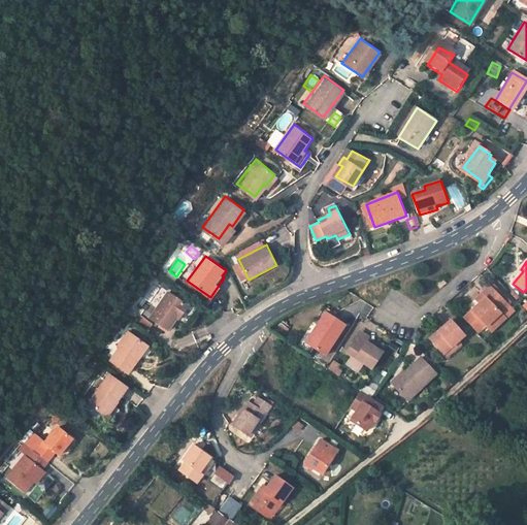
[(508,305),(512,303),(495,287),(492,290),(508,305)]
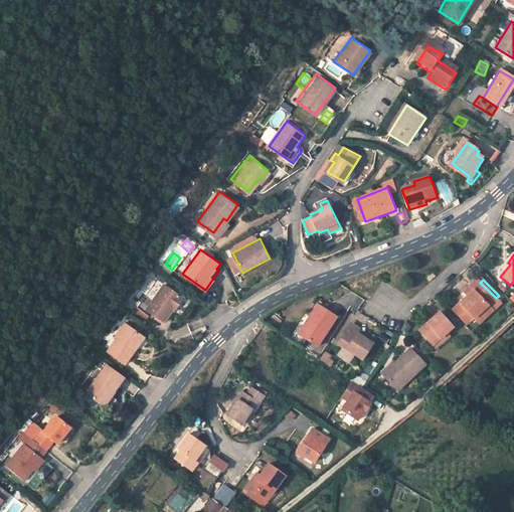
[(468,298),(454,312),(469,326),(475,320),(476,321),(490,307),(495,312),(503,304),(496,298),(480,283),(478,282),(465,295),(468,298)]
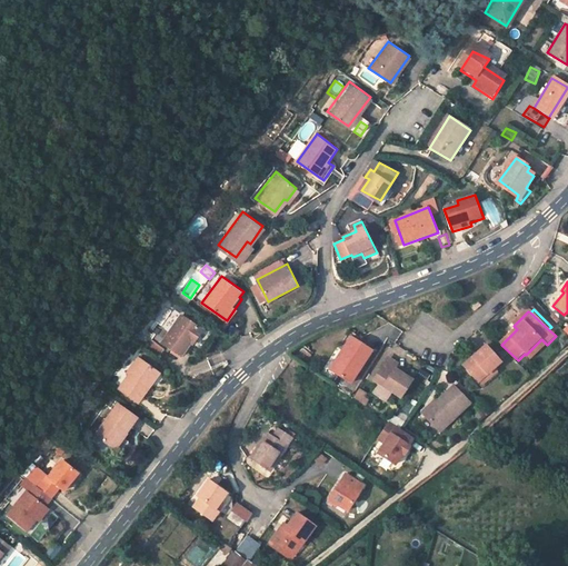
[(203,328),(181,313),(161,338),(180,354),(189,340),(192,343),(203,328)]
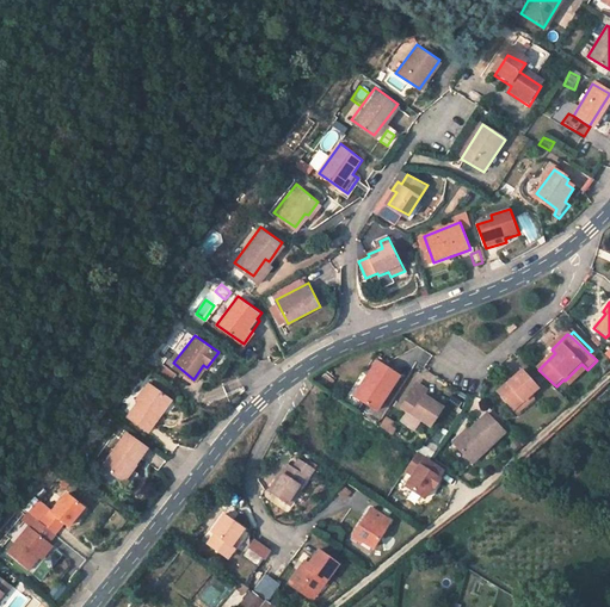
[(412,363),(424,369),(430,358),(418,352),(412,363)]
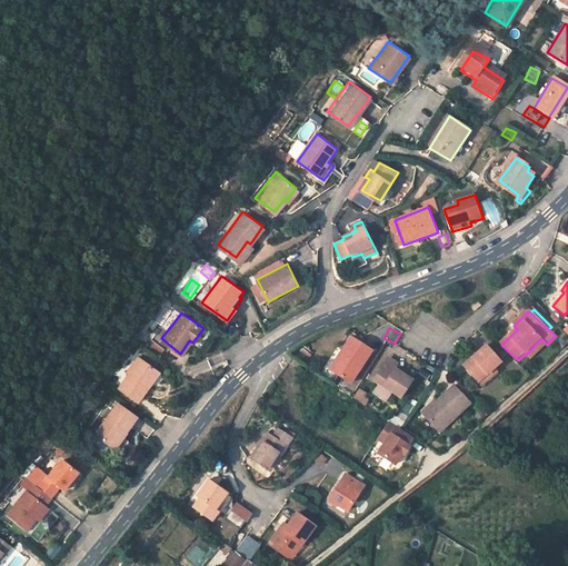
[(370,350),(349,337),(340,350),(342,351),(329,373),(348,385),(370,350)]
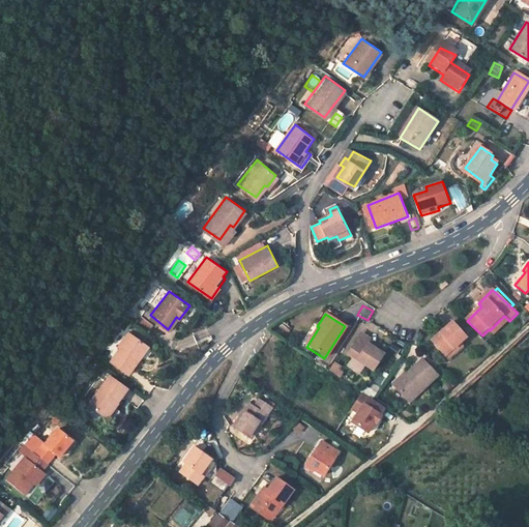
[(504,316),(490,330),(495,335),(509,321),(504,316)]
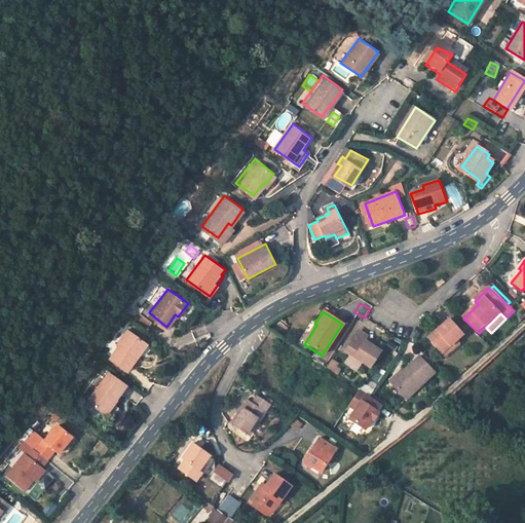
[(464,337),(449,322),(427,340),(446,360),(460,346),(459,342),(464,337)]
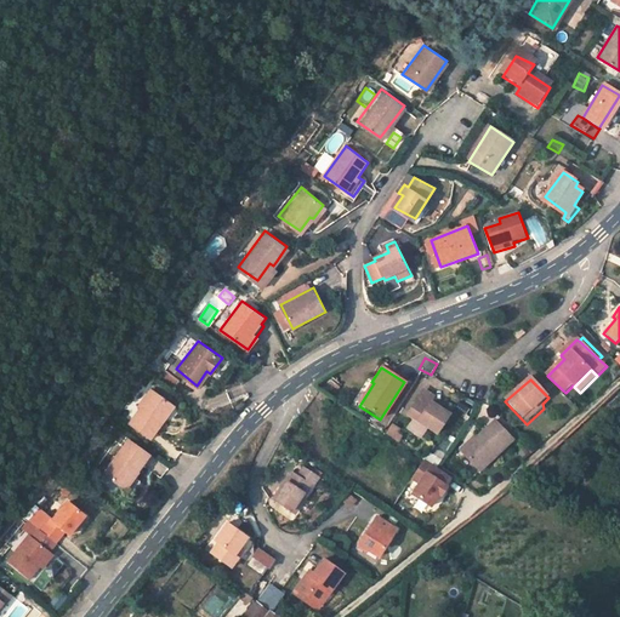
[(177,403),(153,386),(141,401),(143,403),(131,420),(152,435),(177,403)]
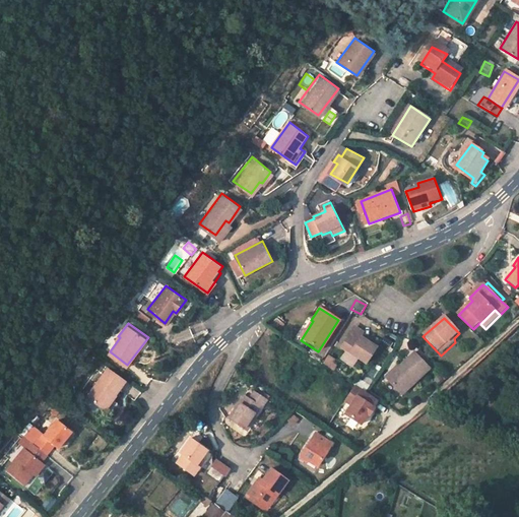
[(370,337),(353,326),(338,348),(343,351),(357,361),(363,365),(375,346),(368,342),(371,338),(370,337)]
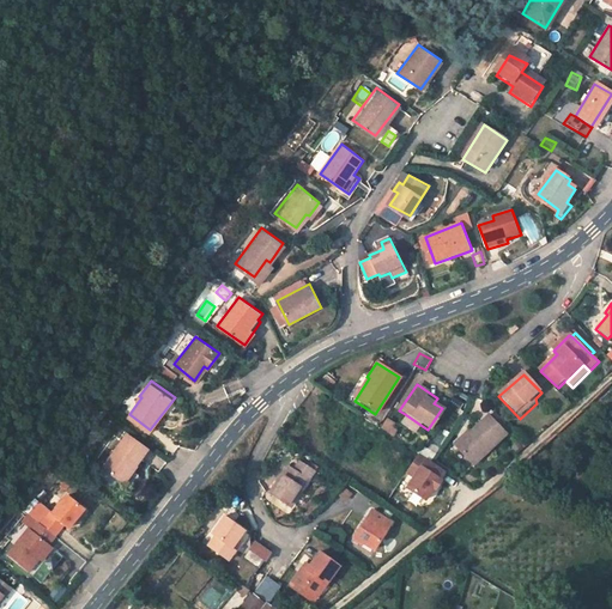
[(420,425),(405,414),(398,424),(413,434),(420,425)]
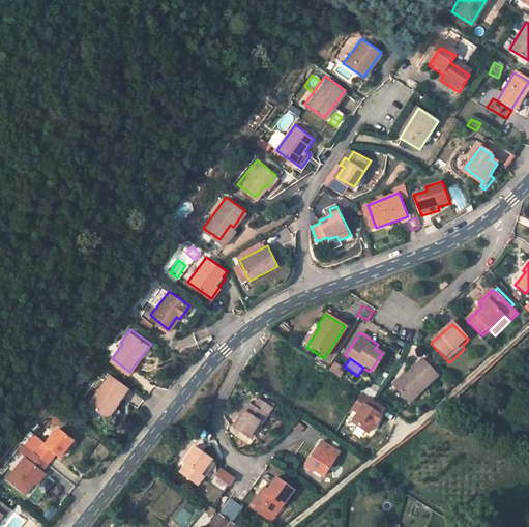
[(439,376),(424,361),(394,388),(409,404),(439,376)]
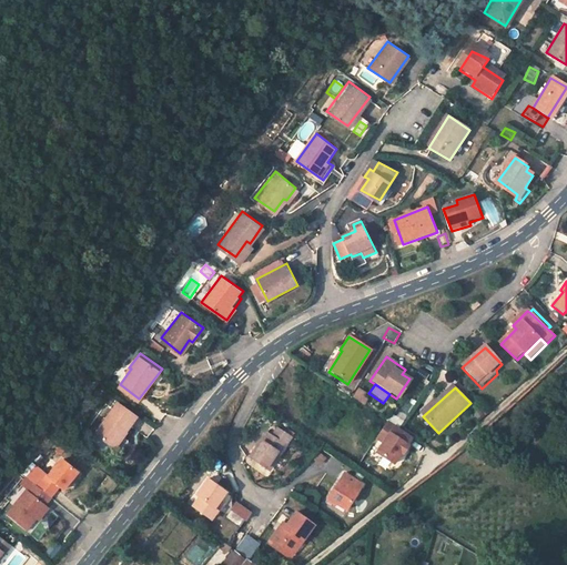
[(363,394),(357,391),(350,402),(355,406),(363,394)]
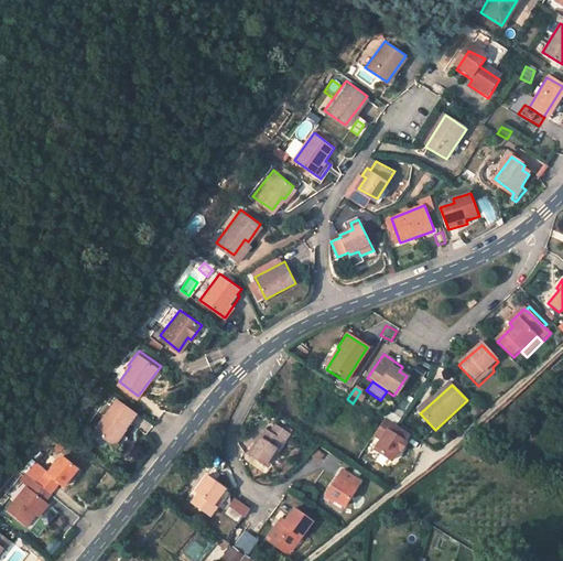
[(139,411),(119,397),(93,430),(111,445),(139,411)]
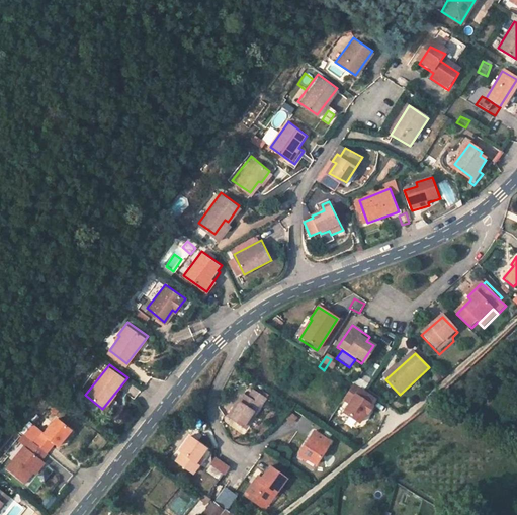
[(369,408),(373,402),(351,387),(341,402),(347,406),(341,416),(356,426),(363,415),(365,417),(370,409),(369,408)]
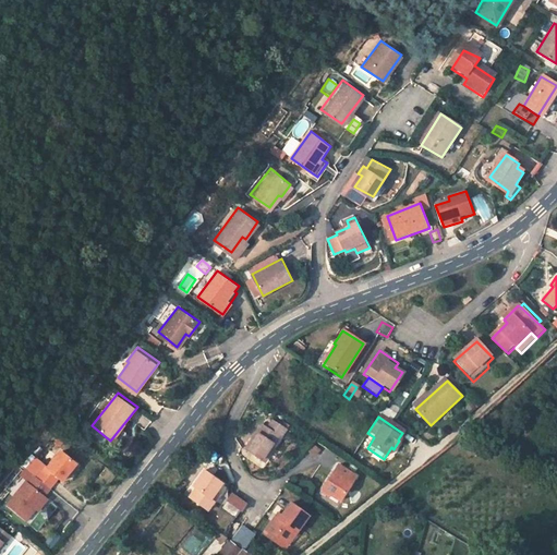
[(285,432),(264,419),(241,451),(262,465),(285,432)]
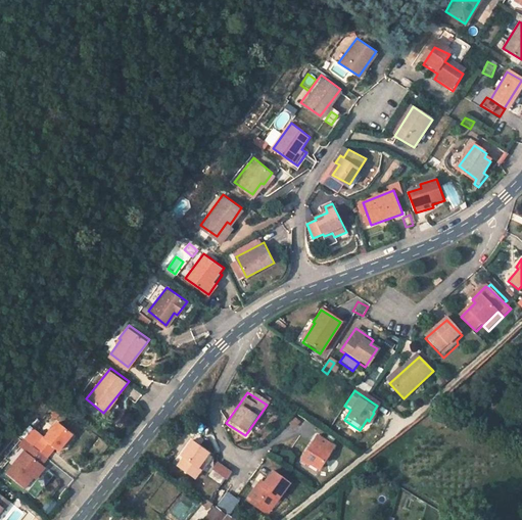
[(293,420),(288,426),(294,431),(299,424),(293,420)]
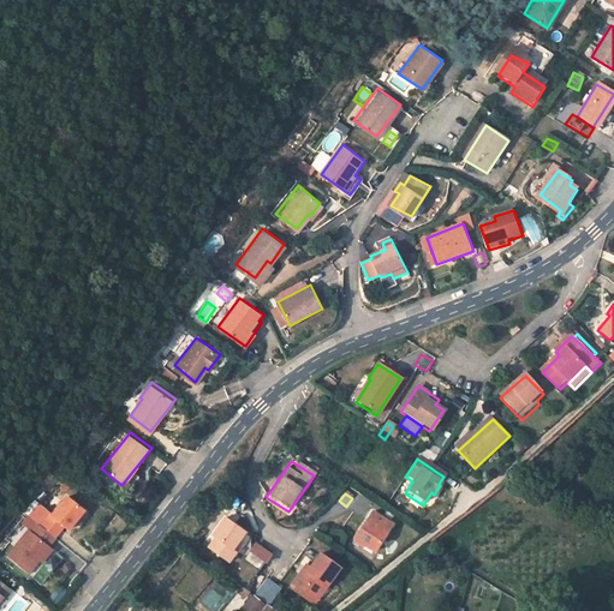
[(42,516),(33,527),(45,537),(49,541),(58,529),(64,533),(77,515),(59,499),(45,519),(42,516)]
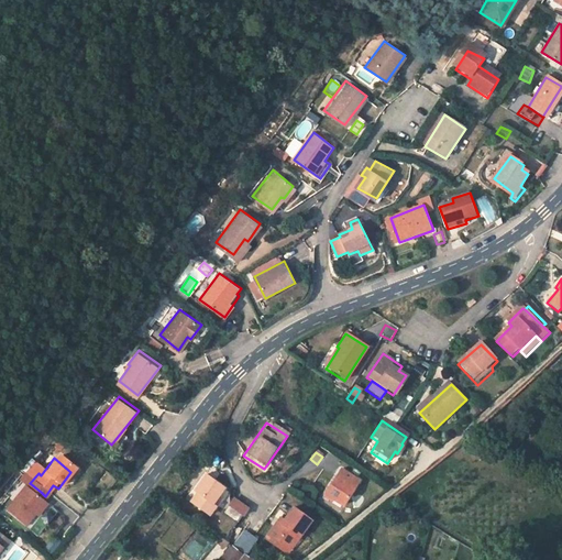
[(363,478),(344,467),(327,492),(345,503),(363,478)]
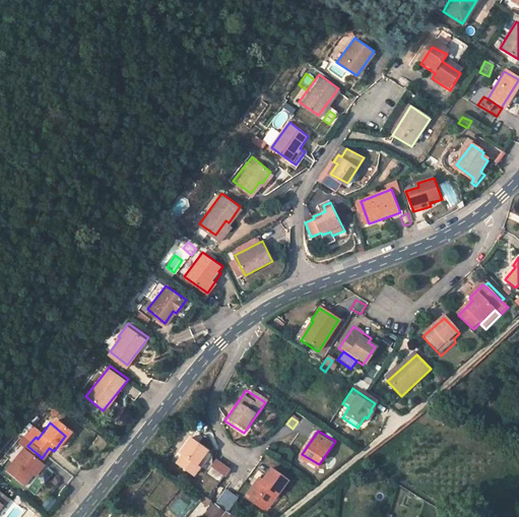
[(182,456),(176,464),(193,476),(199,468),(196,466),(200,460),(206,452),(190,440),(179,455),(182,456)]
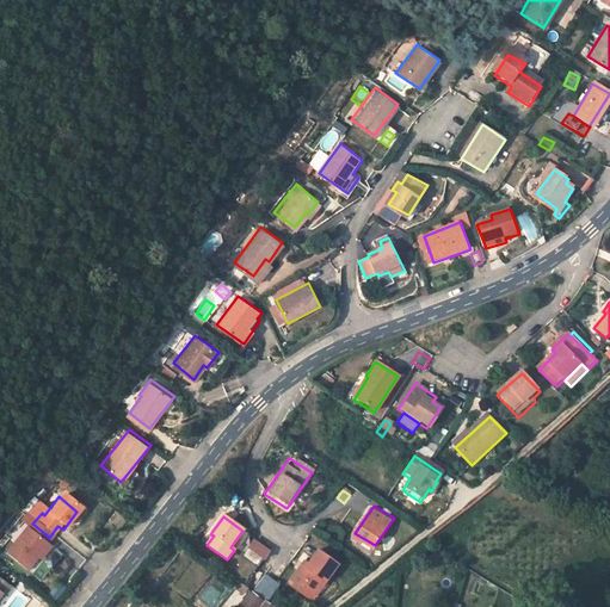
[(20,571),(31,558),(42,545),(37,542),(44,533),(32,524),(30,522),(24,531),(20,528),(0,552),(0,555),(20,571)]
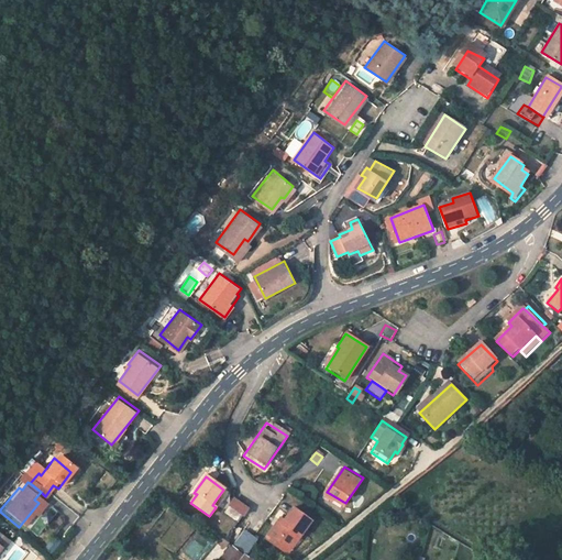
[(226,512),(240,522),(249,508),(235,498),(226,512)]
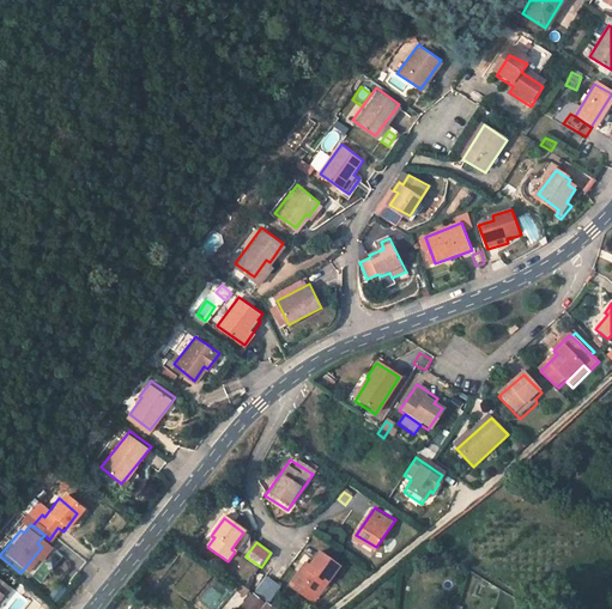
[(307,560),(289,583),(314,601),(344,561),(320,546),(309,561),(307,560)]
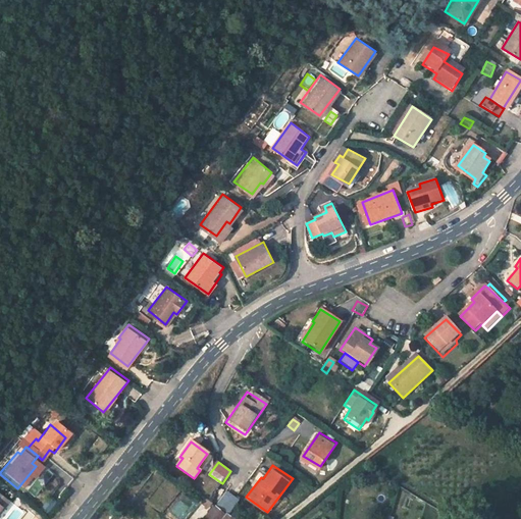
[(39,468),(36,466),(27,477),(30,480),(39,468)]
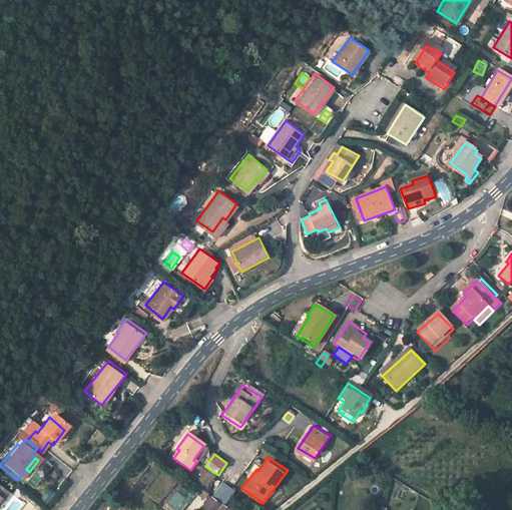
[(198,500),(204,492),(198,488),(191,496),(198,500)]
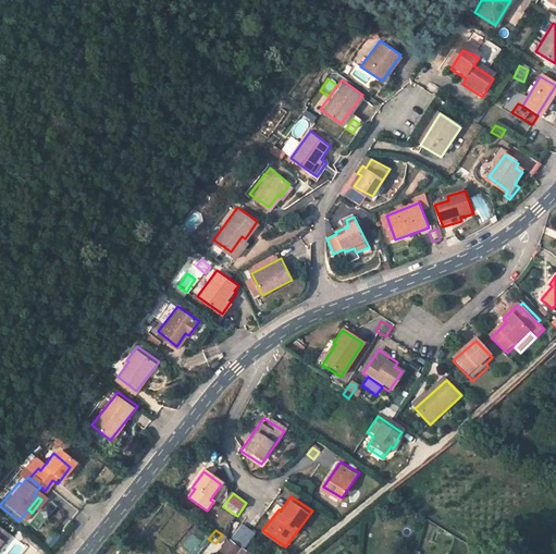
[(234,553),(239,546),(229,539),(218,553),(234,553)]
